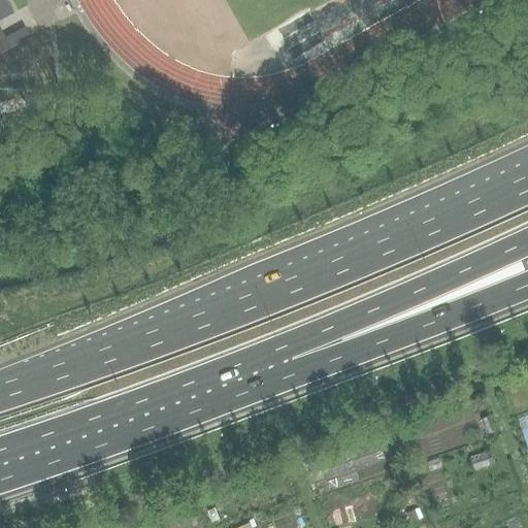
[(5,0),(0,0),(0,20),(13,13),(5,0)]
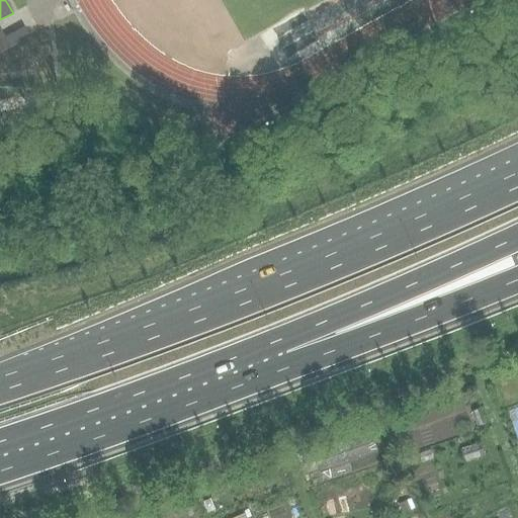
[(0,53),(29,37),(24,27),(5,37),(0,28),(0,53)]
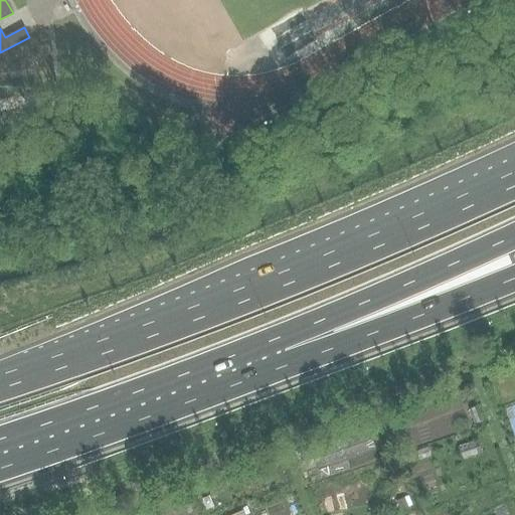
[(469,410),(476,425),(483,421),(477,407),(469,410)]
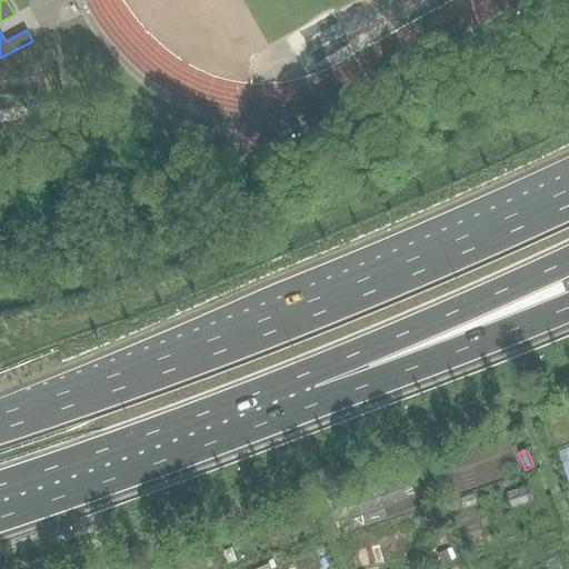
[(507,493),(511,508),(533,500),(529,487),(507,493)]
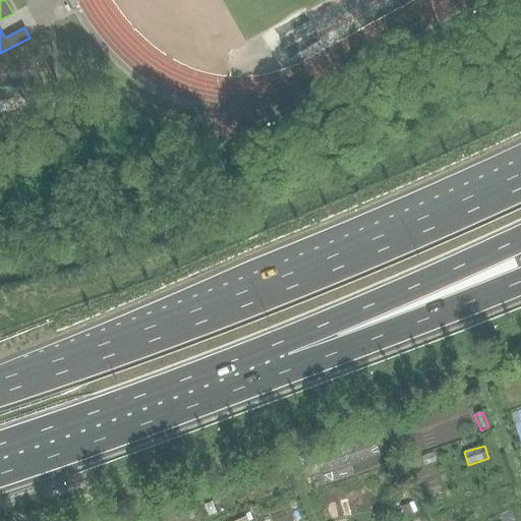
[(402,507),(406,516),(413,513),(409,504),(402,507)]
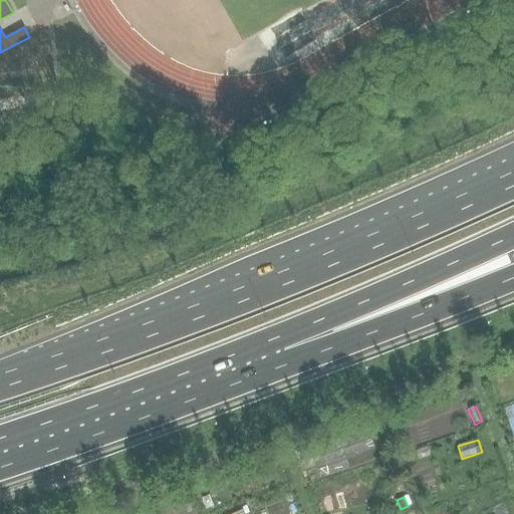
[(265,507),(265,513),(295,513),(294,504),(265,507)]
